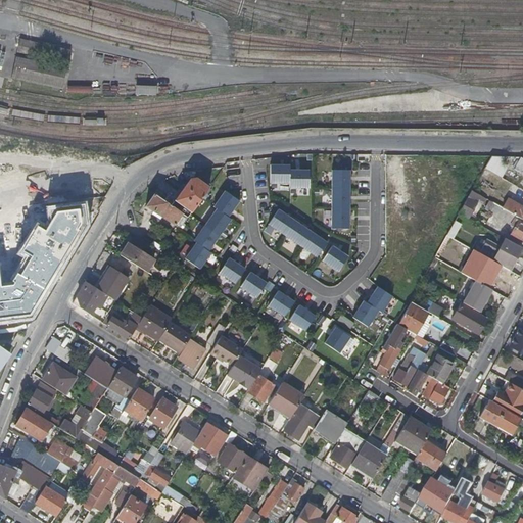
[(72,51),(20,40),(17,52),(68,63),(72,51)]
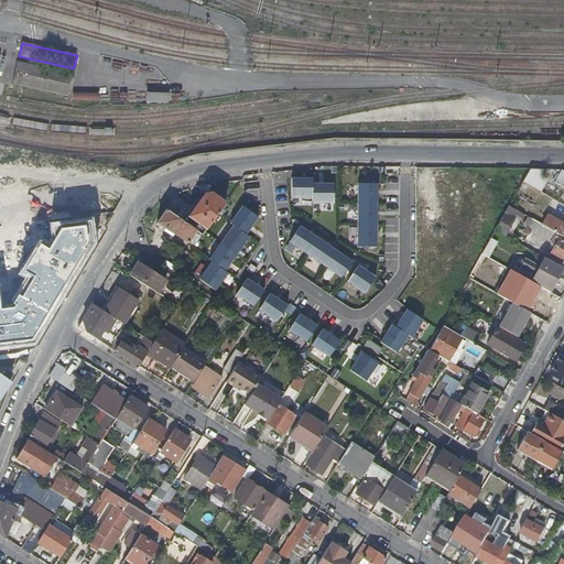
[(73,75),(18,63),(13,84),(68,96),(73,75)]
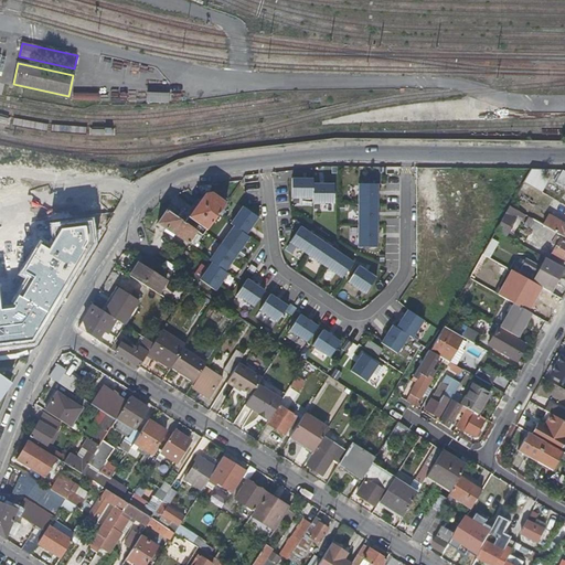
[(149,93),(149,103),(171,104),(171,94),(149,93)]
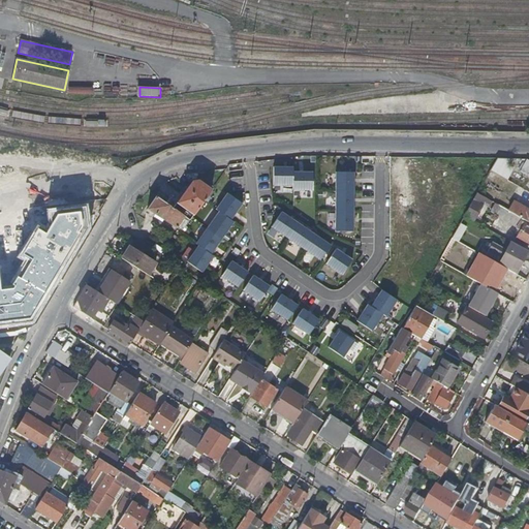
[(497,175),(506,158),(496,158),(489,170),(497,175)]
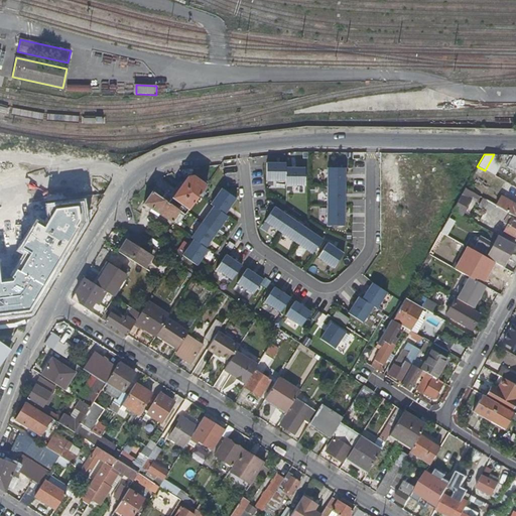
[(515,171),(515,156),(513,155),(512,157),(505,168),(515,174),(515,171)]
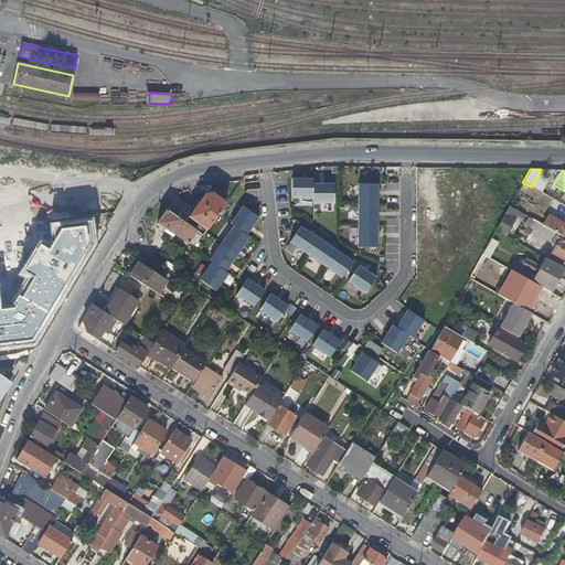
[(311,179),(289,179),(289,199),(310,199),(310,203),(332,203),(332,183),(311,183),(311,179)]
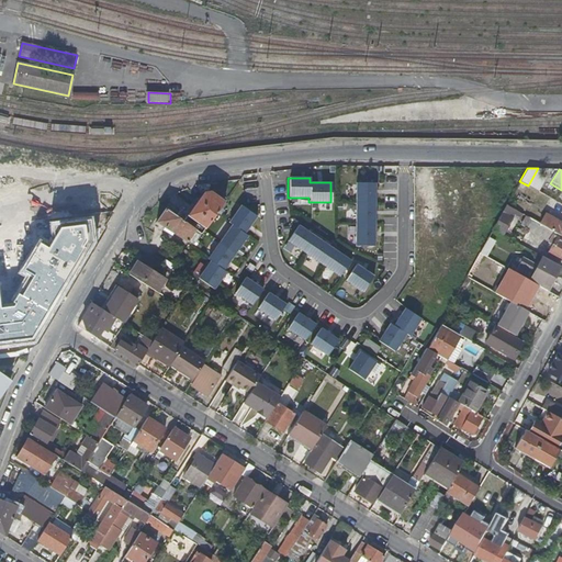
[(374,182),(355,182),(355,246),(374,246),(374,182)]
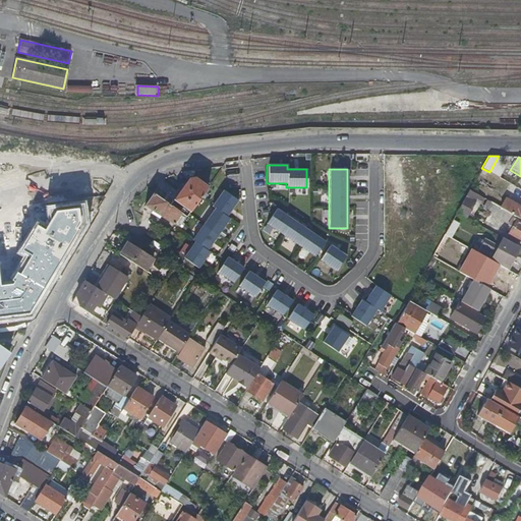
[(188,177),(170,205),(186,216),(208,185),(194,176),(188,177)]
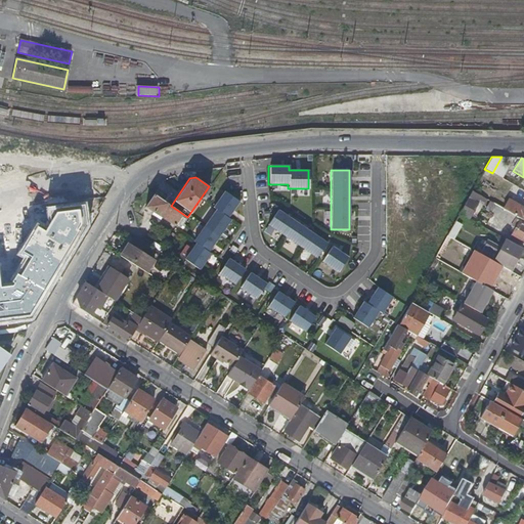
[(523,202),(523,190),(518,187),(513,197),(523,202)]
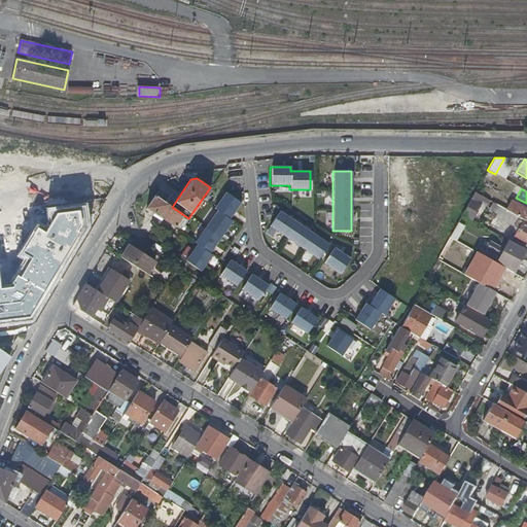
[(488,206),(490,201),(475,192),(462,215),(471,220),(481,202),(488,206)]
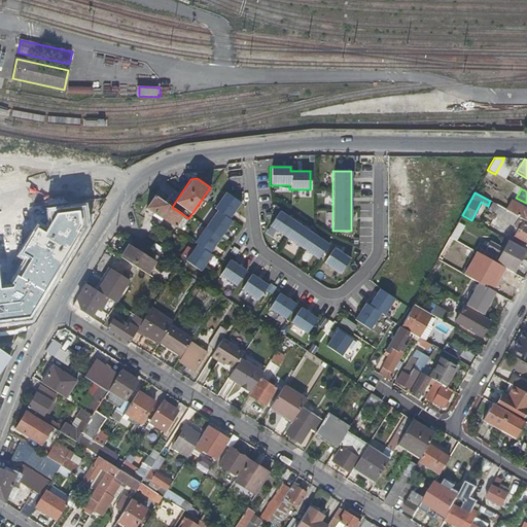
[(197,245),(185,261),(201,272),(212,255),(209,254),(232,221),(229,219),(240,204),(224,194),(213,209),(216,211),(195,244),(197,245)]
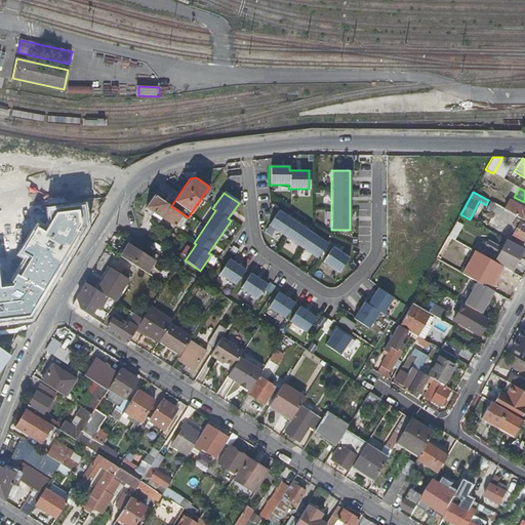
[(146,205),(179,229),(188,217),(171,206),(154,194),(146,205)]
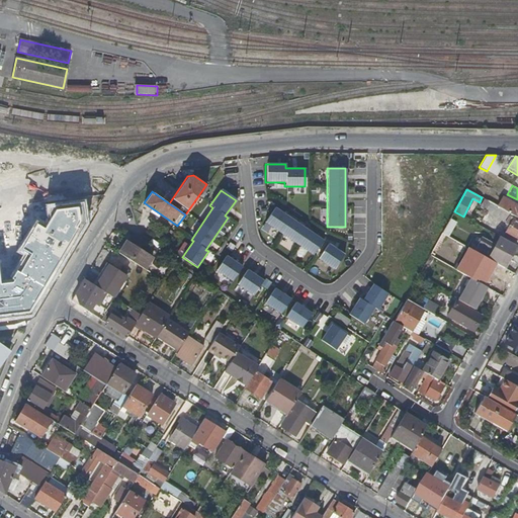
[(0,319),(32,315),(89,221),(85,197),(45,202),(46,222),(35,220),(15,253),(21,256),(8,279),(1,280),(0,267),(0,319)]
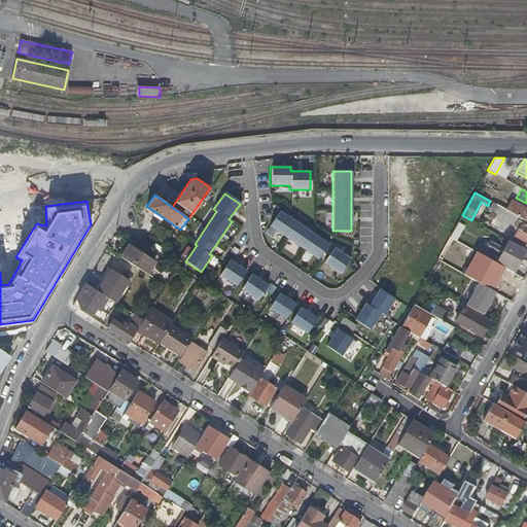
[(526,208),(512,201),(506,210),(521,218),(526,221),(526,211),(526,208)]
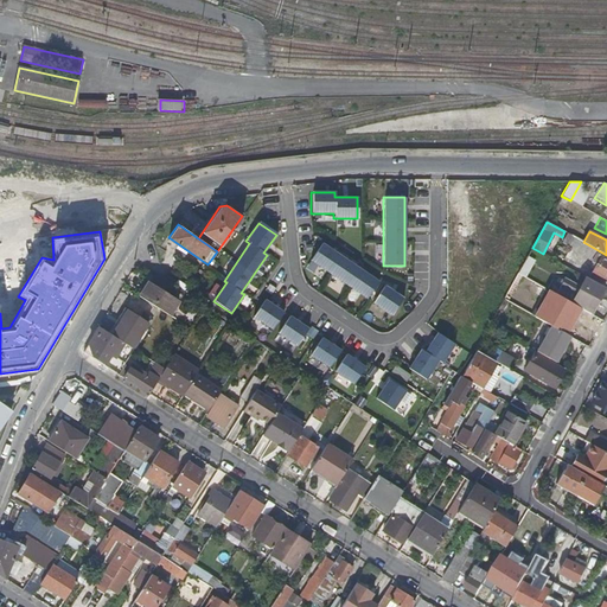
[(583,242),(568,234),(563,243),(583,254),(585,251),(596,257),(593,262),(596,264),(592,273),(606,281),(606,255),(600,251),(583,242)]
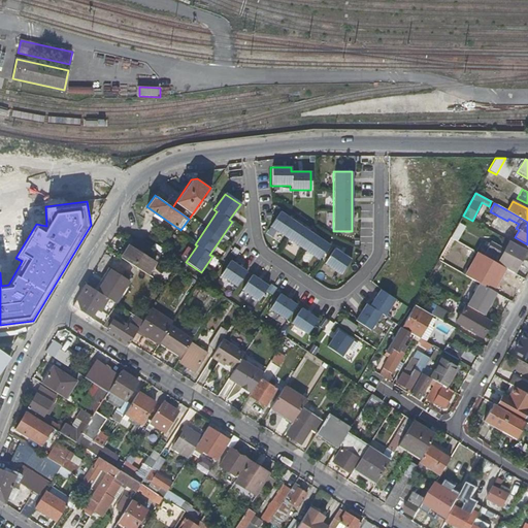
[(279,211),(269,227),(319,260),(329,244),(279,211)]
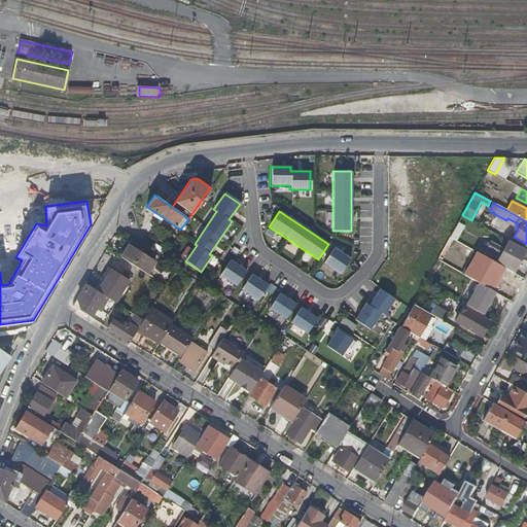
[(489,258),(497,264),(506,248),(493,241),(484,256),(489,258)]
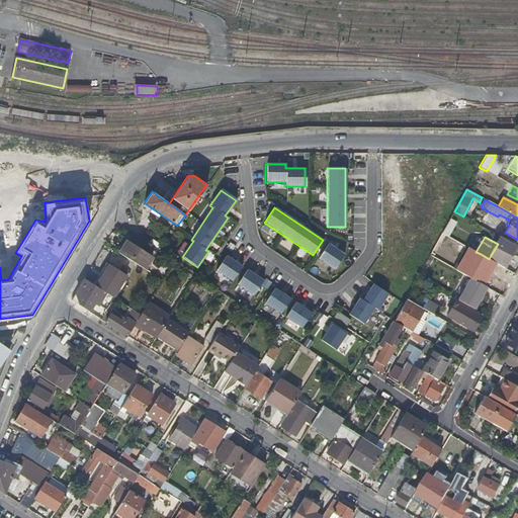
[(517,253),(517,246),(502,238),(498,244),(489,259),(493,261),(495,263),(505,268),(507,269),(511,263),(512,264),(517,253)]
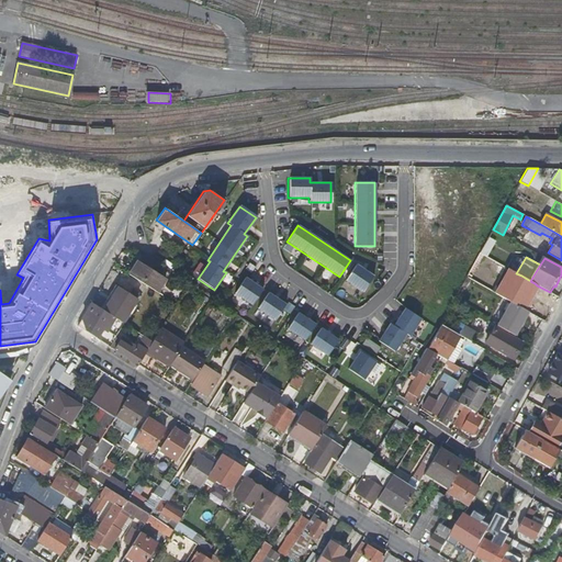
[(137,262),(130,274),(157,292),(165,280),(137,262)]
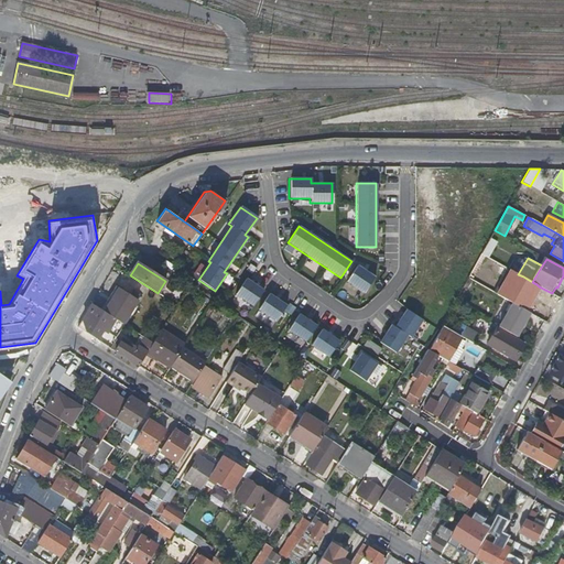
[(357,264),(346,281),(364,293),(375,277),(357,264)]
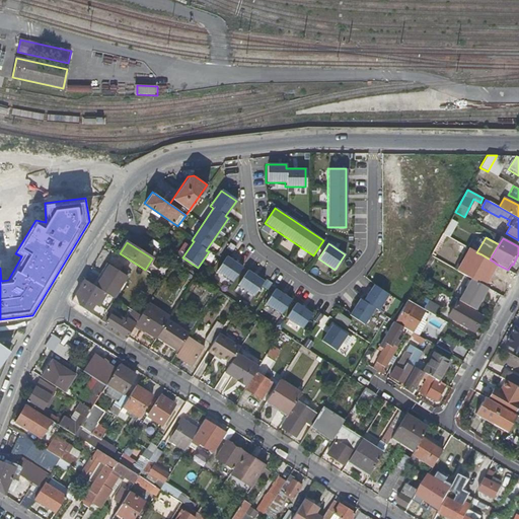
[(490,269),(494,262),(490,260),(482,254),(477,263),(490,269)]
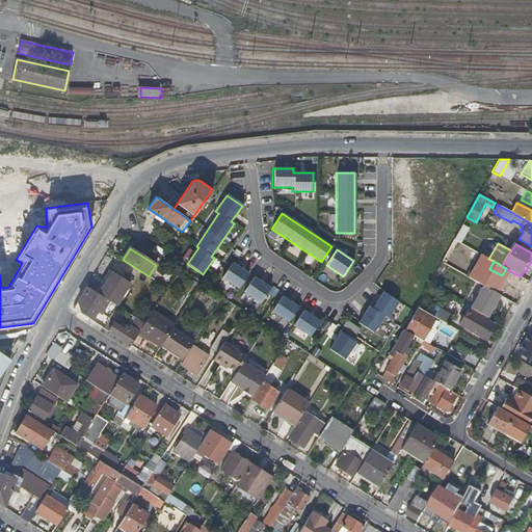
[(232,263),(221,278),(238,290),(248,274),(232,263)]
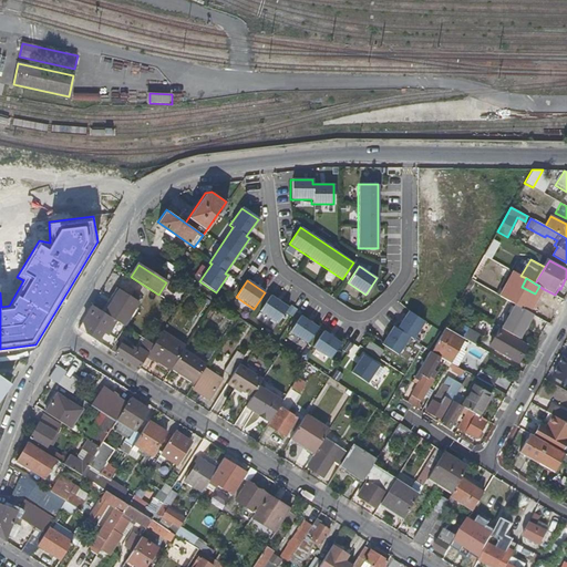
[(166,282),(158,295),(162,297),(169,285),(166,282)]
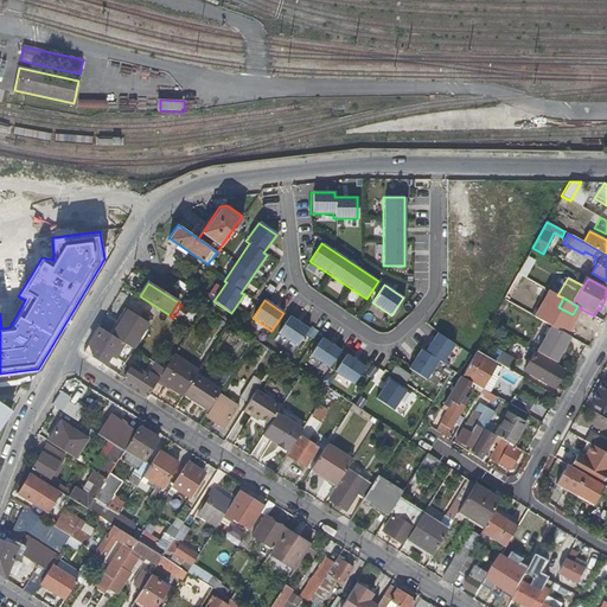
[(122,323),(114,336),(120,340),(133,347),(148,323),(125,307),(116,320),(122,323)]
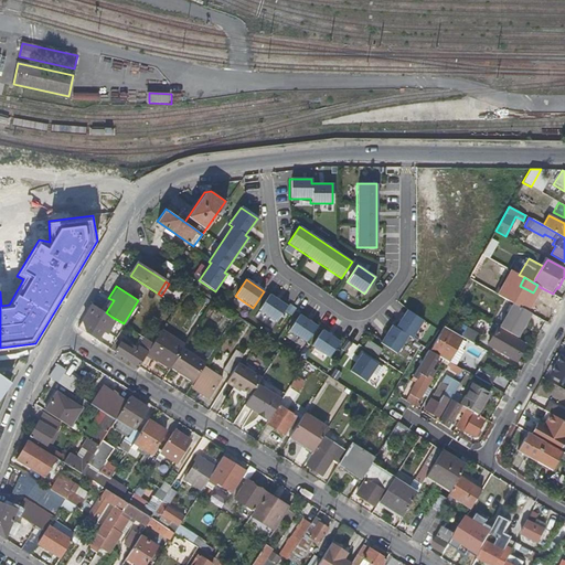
[(543,306),(551,292),(540,287),(533,300),(529,298),(524,307),(542,317),(546,308),(543,306)]
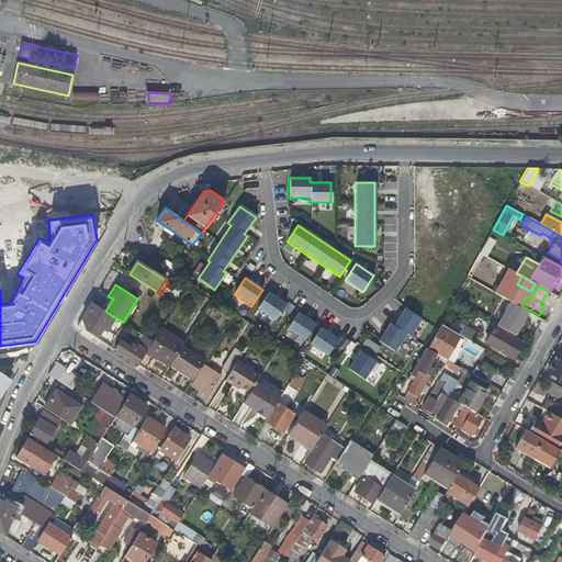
[(268,293),(257,310),(274,321),(285,304),(268,293)]
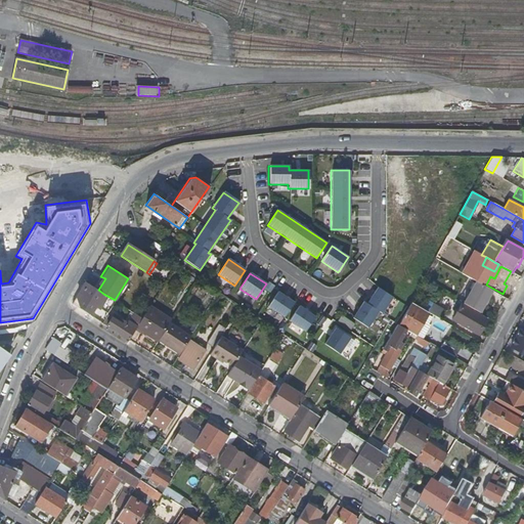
[(105,278),(100,276),(93,287),(98,290),(105,278)]
